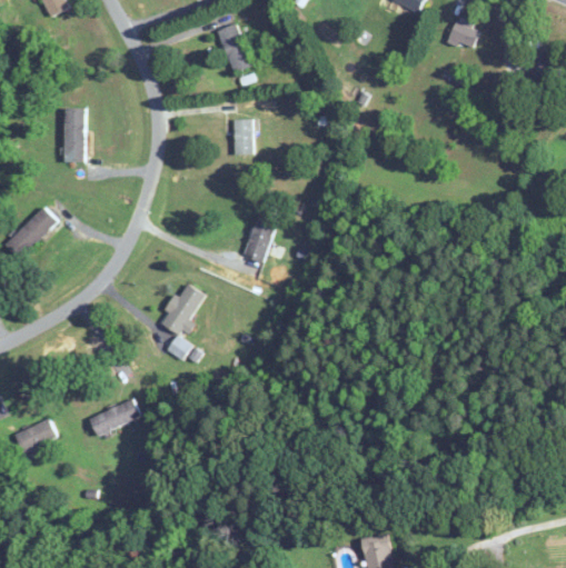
[(40,0),(50,17),(68,8),(63,0),(40,0)]
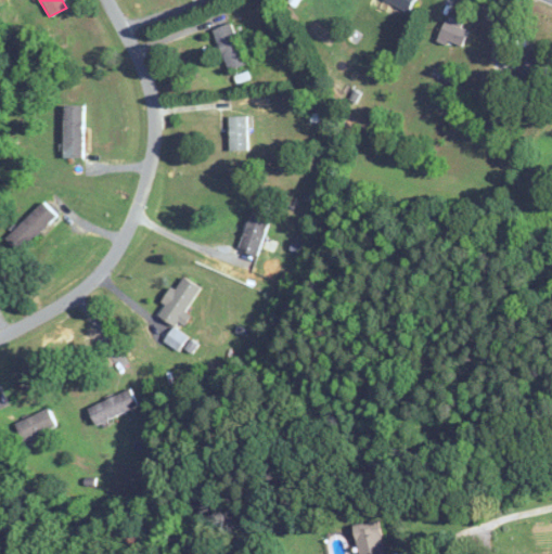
[(385,0),(398,14),(414,0),(385,0)]
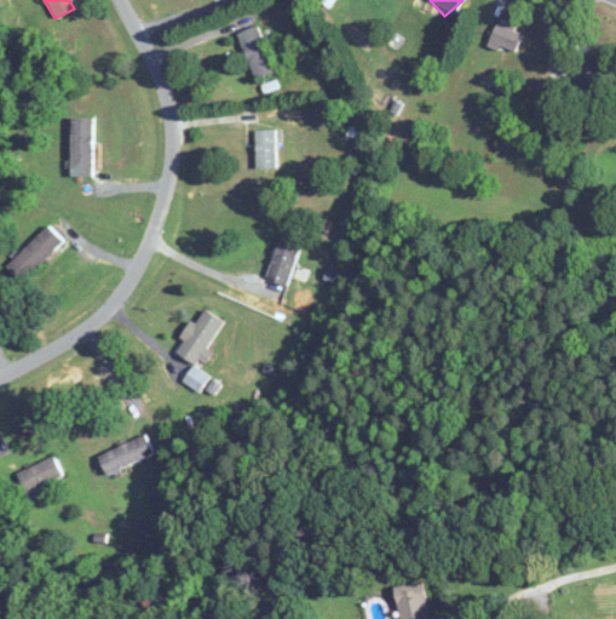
[(519,38),(495,24),(488,39),(512,52),(519,38)]
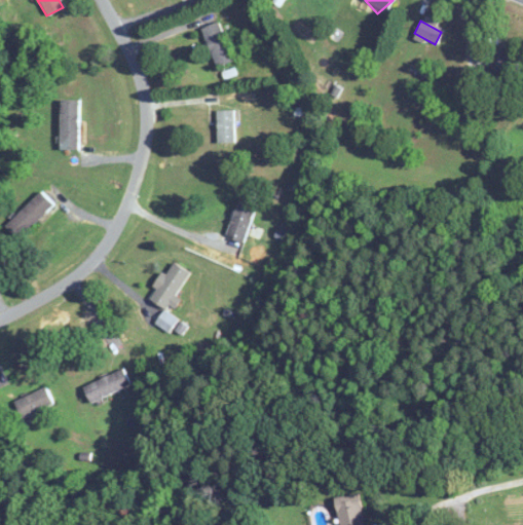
[(216,68),(232,61),(216,23),(198,29),(216,68)]
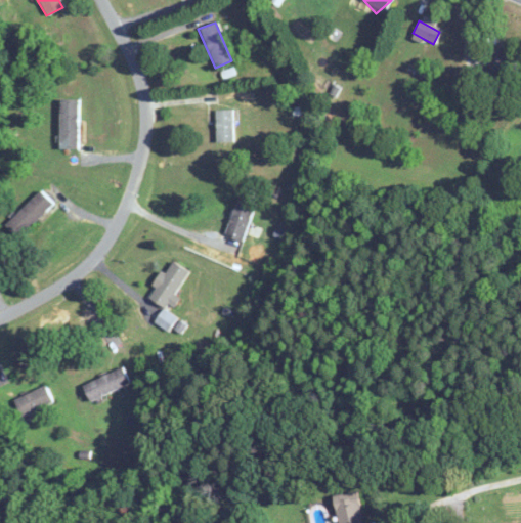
[(58,149),(77,149),(77,100),(58,100),(58,149)]
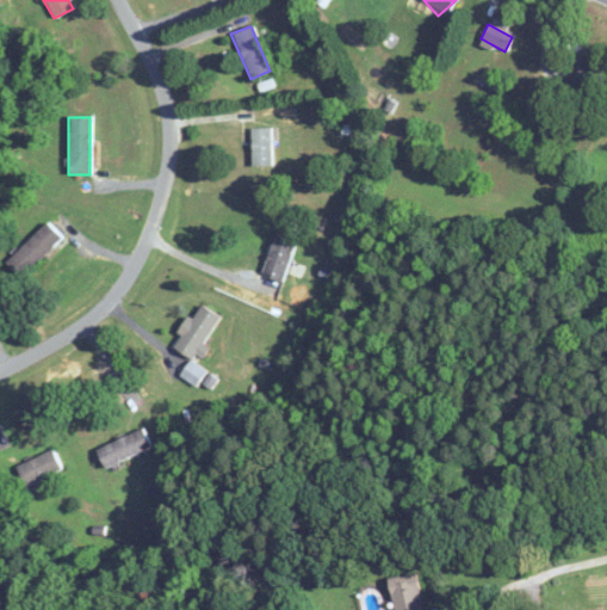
[(249,129),(249,167),(270,167),(270,129),(249,129)]
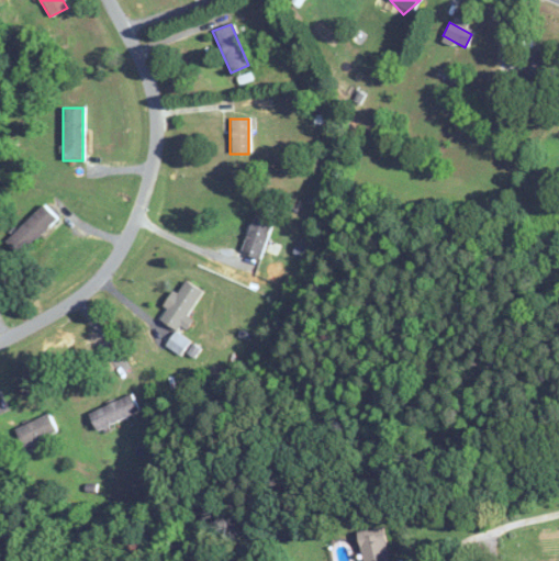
[(55,219),(41,204),(4,240),(19,255),(55,219)]
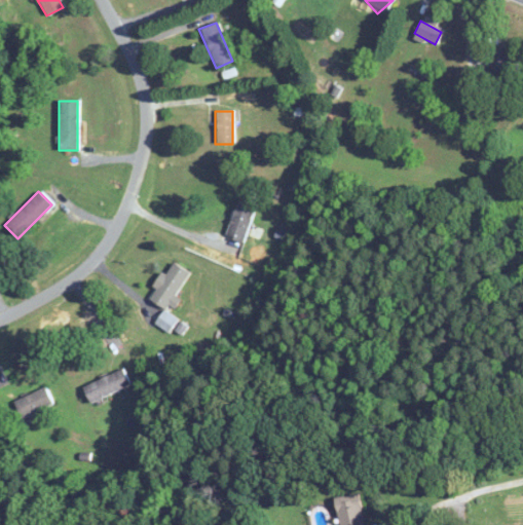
[(241,242),(254,202),(236,197),(224,236),(241,242)]
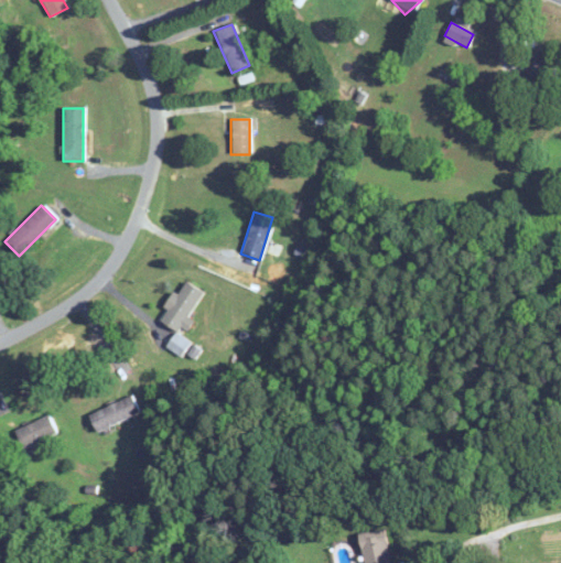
[(201,293),(185,283),(159,321),(175,332),(201,293)]
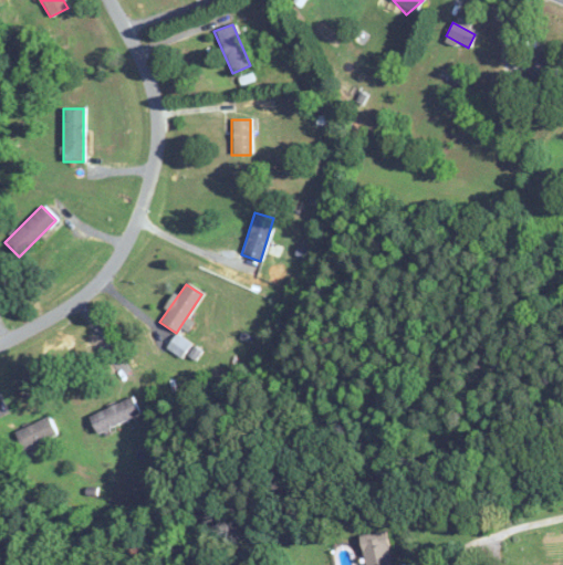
[(197,356),(183,341),(176,347),(191,362),(197,356)]
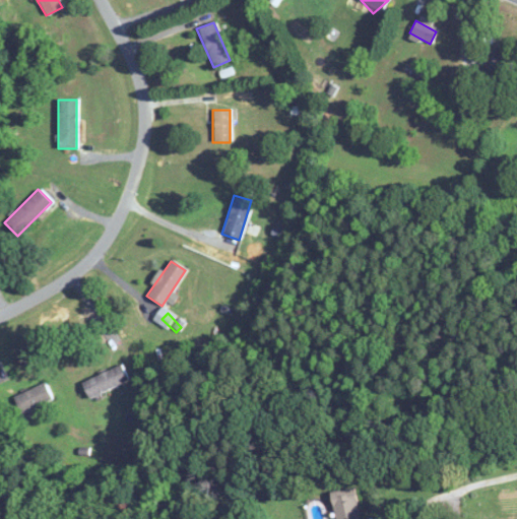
[(87,400),(127,381),(119,366),(79,384),(87,400)]
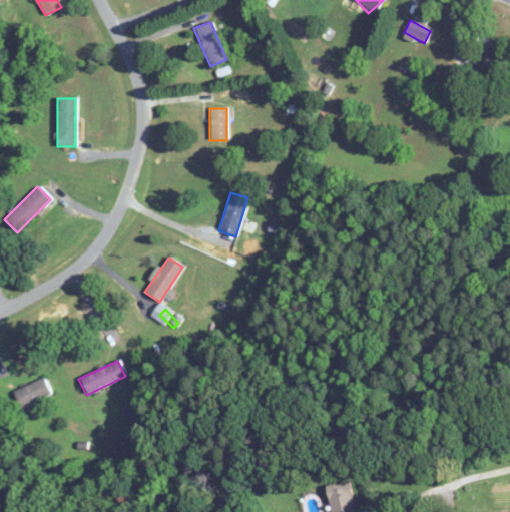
[(48,398),(44,381),(12,390),(17,407),(48,398)]
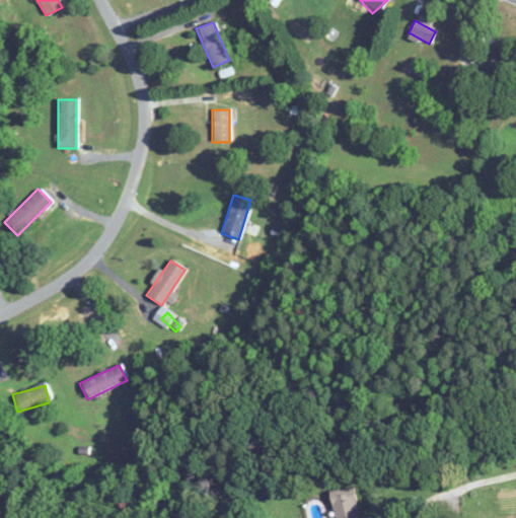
[(355,517),(355,490),(329,490),(329,517),(355,517)]
